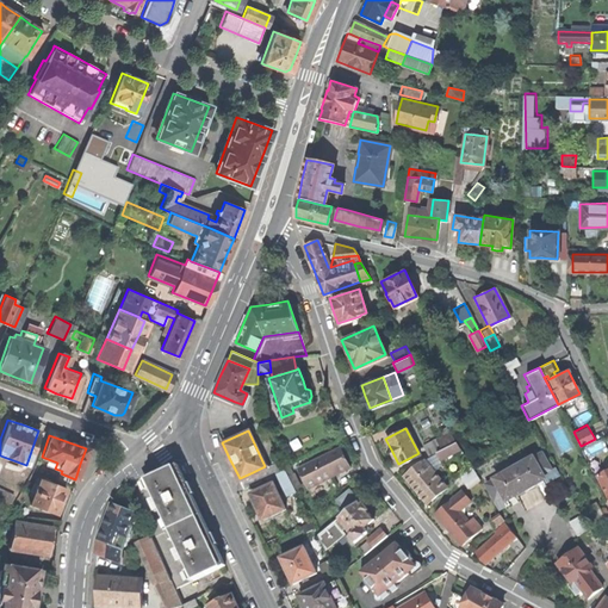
[(428,456),(435,451),(441,448),(435,438),(422,444),(428,456)]
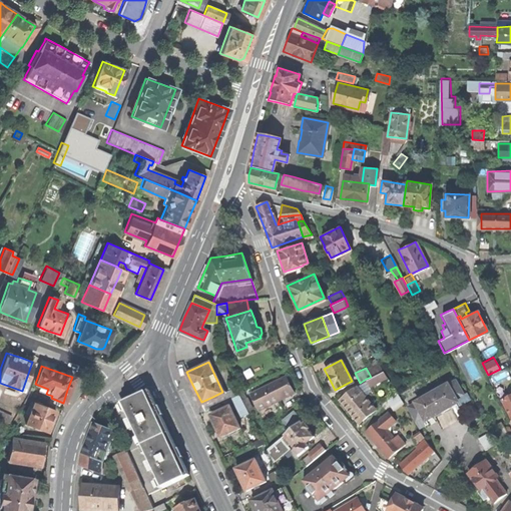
[(366,379),(369,385),(386,376),(383,371),(371,377),(366,379)]
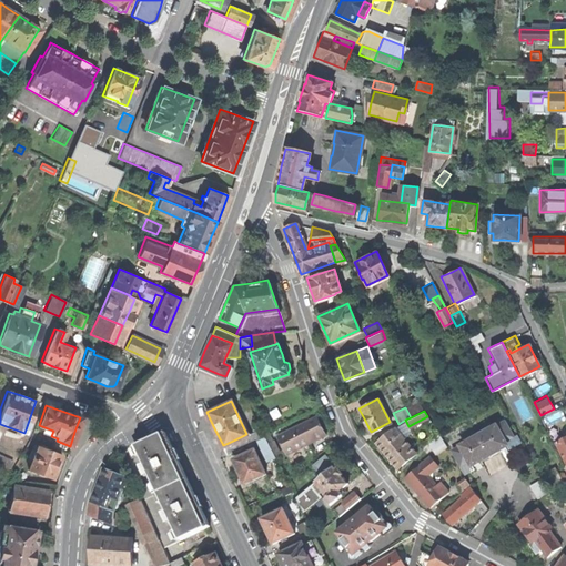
[(276,434),(285,453),(324,433),(320,424),(315,415),(276,434)]
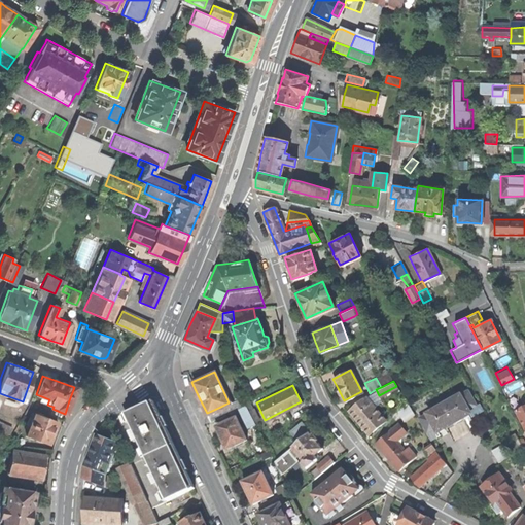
[(475,403),(467,388),(459,393),(466,408),(475,403)]
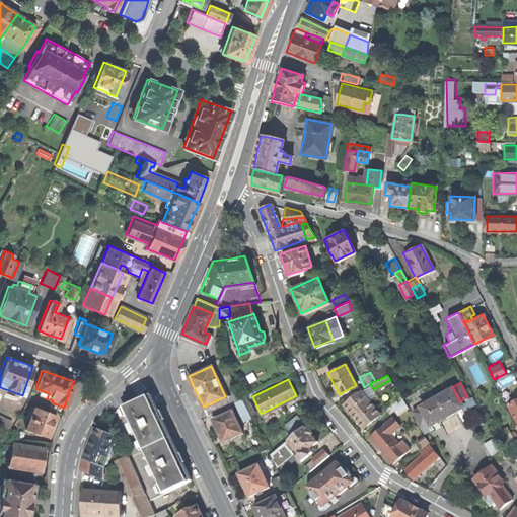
[(359,390),(366,399),(372,394),(374,391),(373,389),(370,383),(364,387),(359,390)]
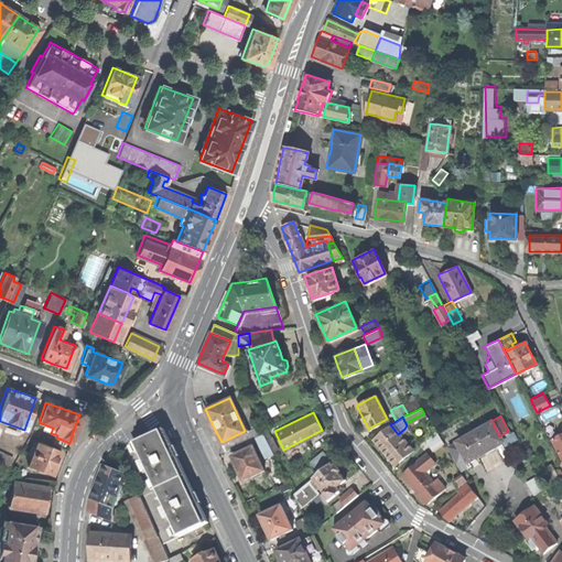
[(503,441),(499,436),(492,421),(473,431),(485,451),(494,445),(503,441)]
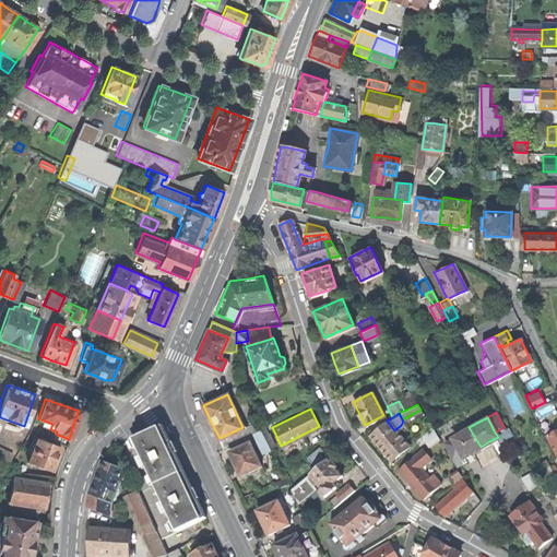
[(235,440),(252,431),(260,428),(256,421),(243,427),(232,433),(235,440)]
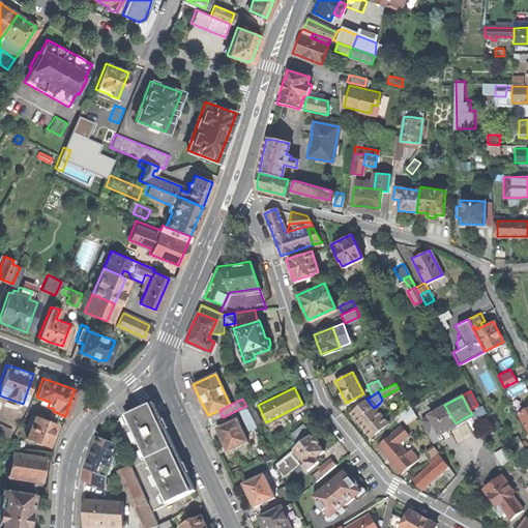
[(359,423),(370,436),(386,422),(374,408),(367,399),(350,412),(359,423)]
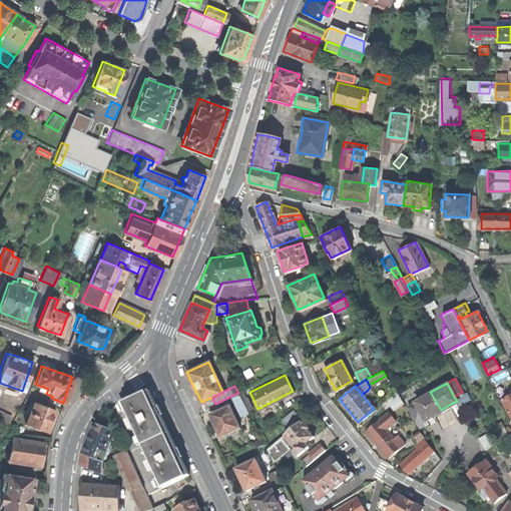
[(161,486),(187,473),(178,455),(160,416),(147,388),(121,401),(161,486)]
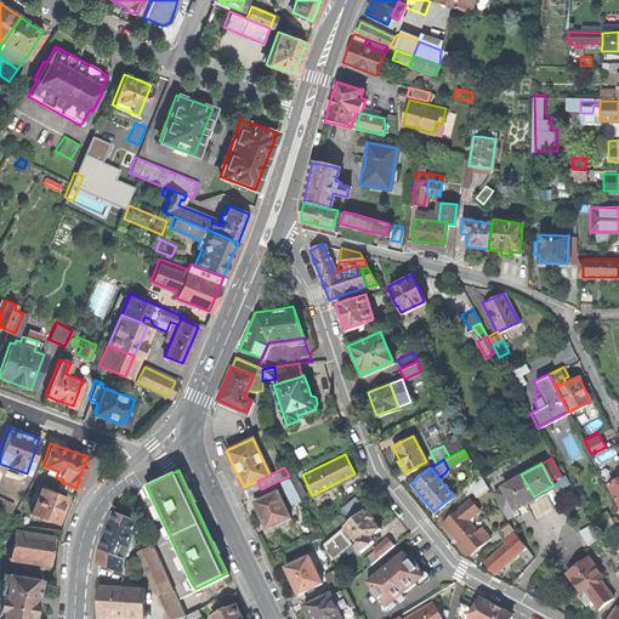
[(470,488),(482,480),(478,473),(465,482),(469,489),(470,488)]
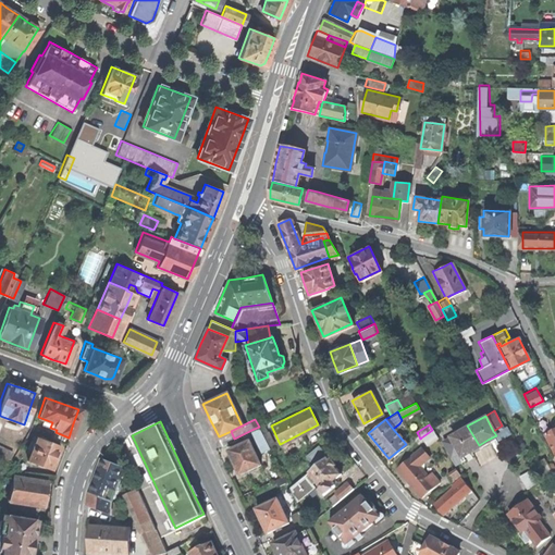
[(458,451),(461,455),(470,449),(479,445),(467,426),(449,435),(458,451)]
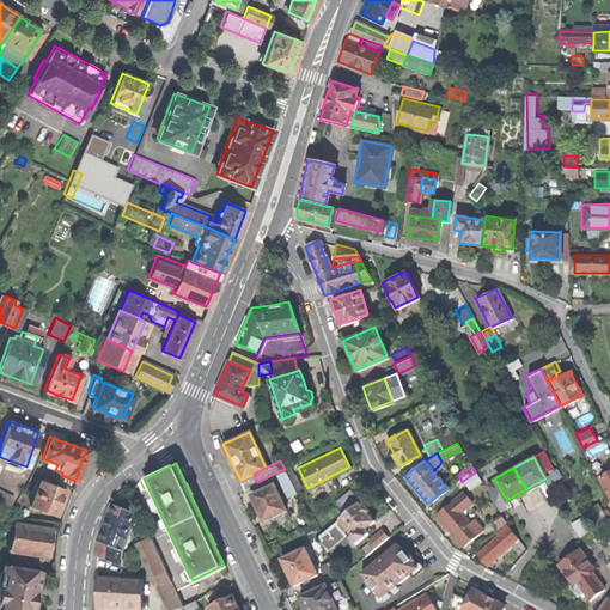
[(276,473),(284,488),(292,485),(285,469),(276,473)]
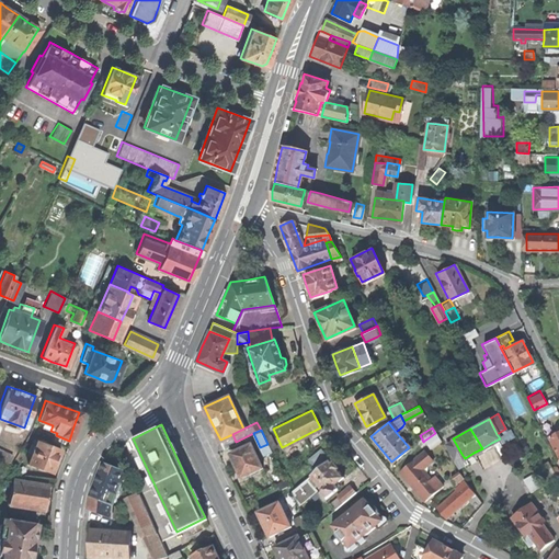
[(558,430),(547,436),(556,452),(558,451),(558,430)]
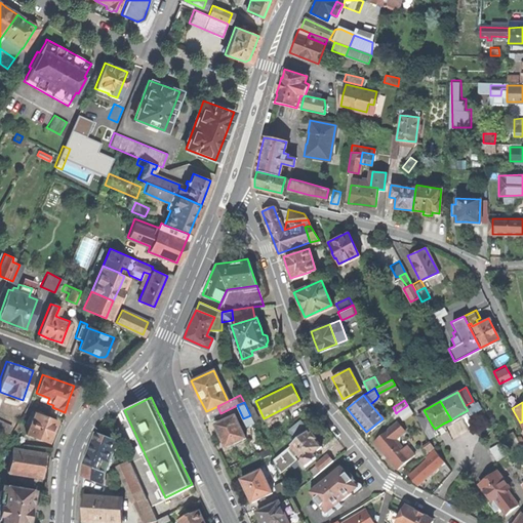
[(397,412),(401,418),(411,411),(407,405),(397,412)]
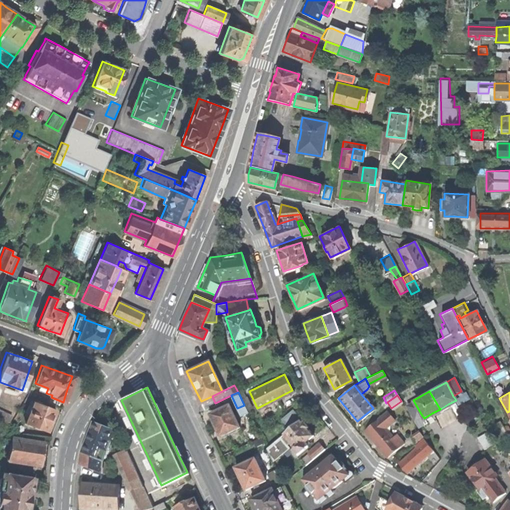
[(215,403),(212,396),(201,401),(204,408),(215,403)]
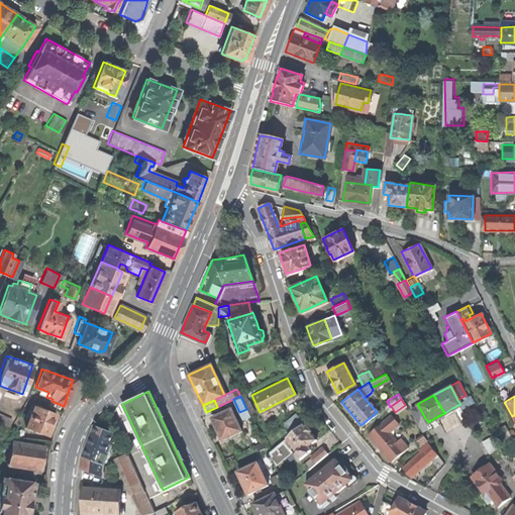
[(425,418),(417,404),(410,408),(418,423),(425,418)]
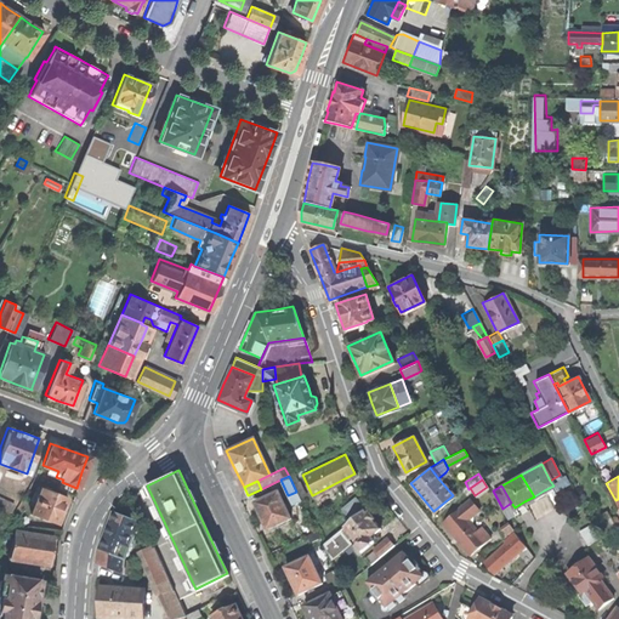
[(66,497),(40,487),(38,493),(33,490),(29,499),(34,500),(29,512),(56,523),(61,510),(66,497)]
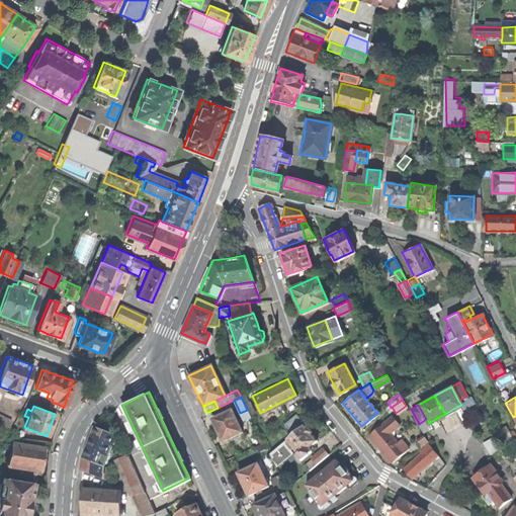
[(217,428),(222,439),(241,431),(231,409),(211,418),(217,428)]
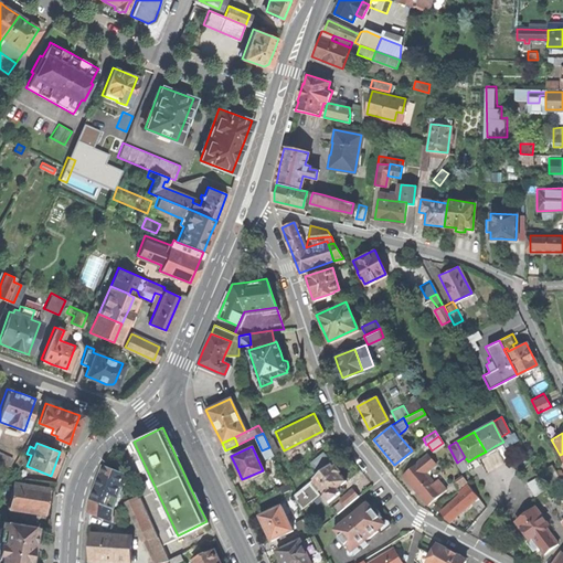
[(269,447),(262,450),(265,457),(273,454),(269,447)]
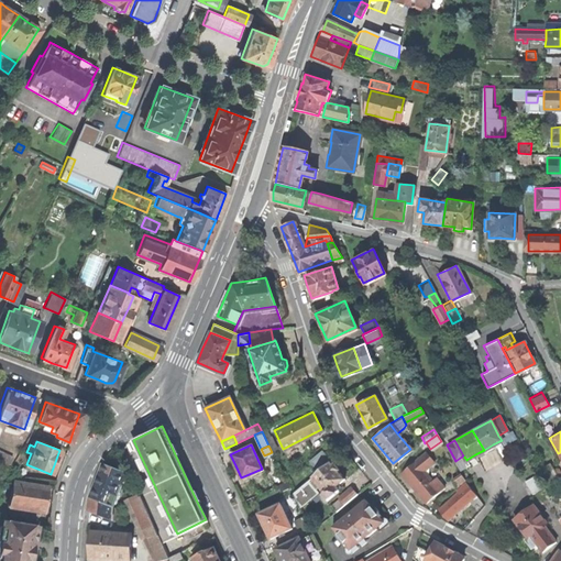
[(318,470),(330,460),(321,450),(310,459),(318,470)]
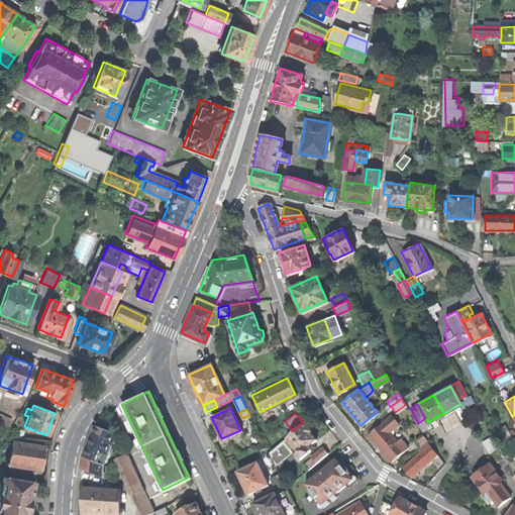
[(0,428),(5,430),(10,419),(0,414),(0,428)]
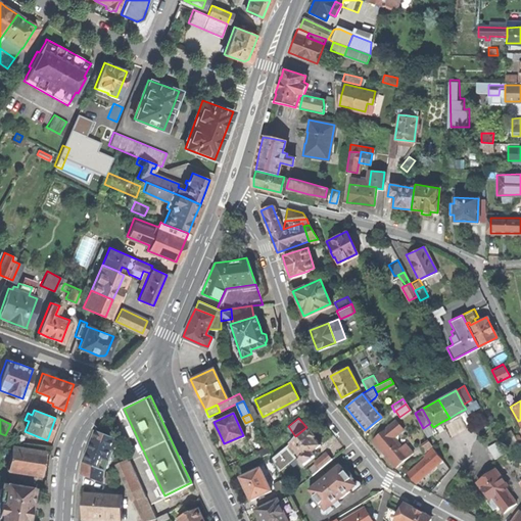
[(383,452),(396,441),(392,436),(403,428),(394,419),(372,438),(377,444),(383,452)]
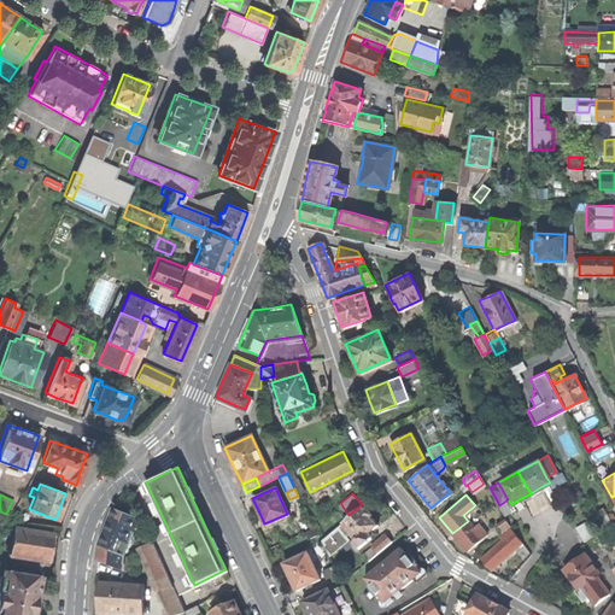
[(340,522),(343,525),(349,532),(353,538),(351,540),(357,546),(370,536),(367,531),(376,523),(368,511),(362,504),(349,515),(340,522)]
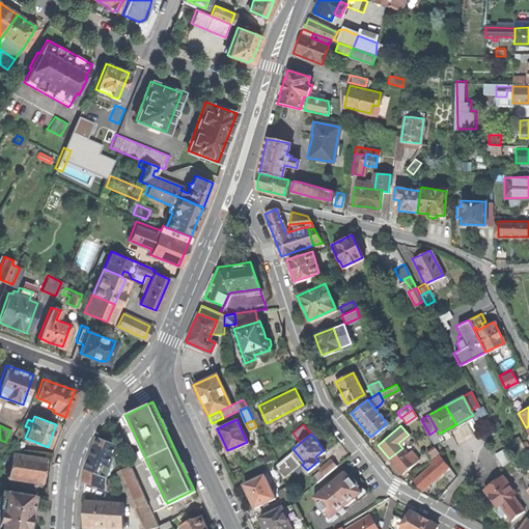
[(83,480),(105,489),(106,476),(112,461),(114,456),(118,445),(95,437),(88,457),(84,469),(83,480)]
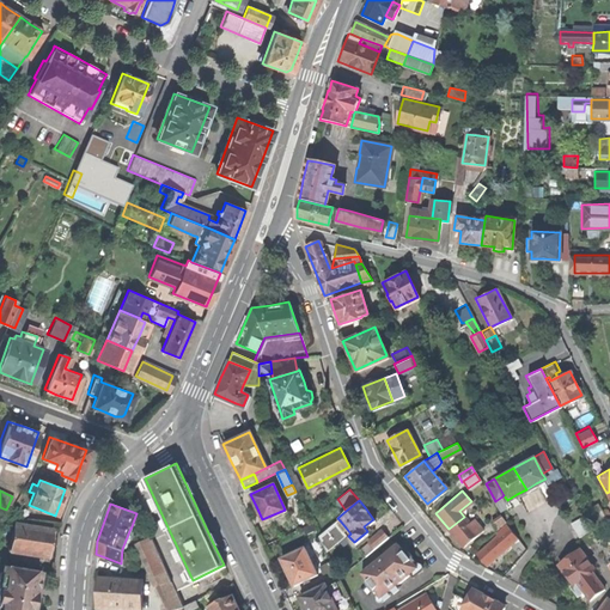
[(585,511),(593,528),(607,520),(598,504),(585,511)]
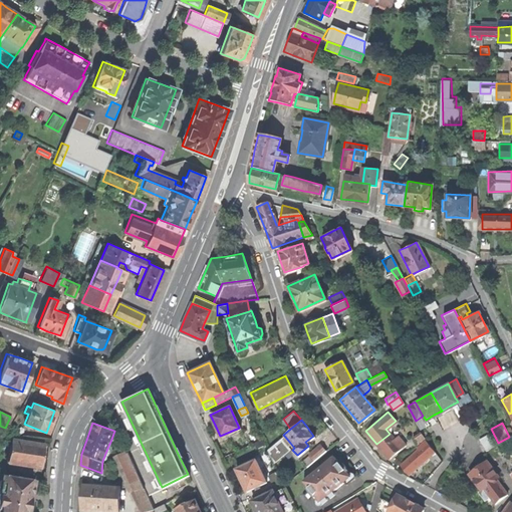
[(481,443),(492,437),(489,432),(478,438),(481,443)]
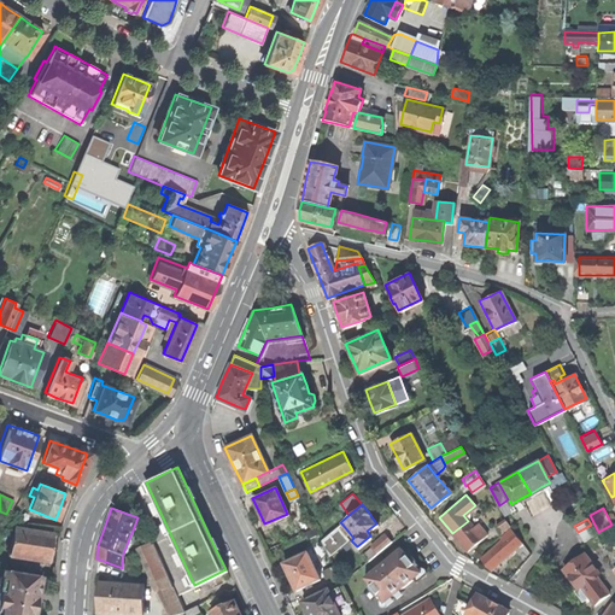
[(499,533),(509,526),(505,520),(495,526),(499,533)]
